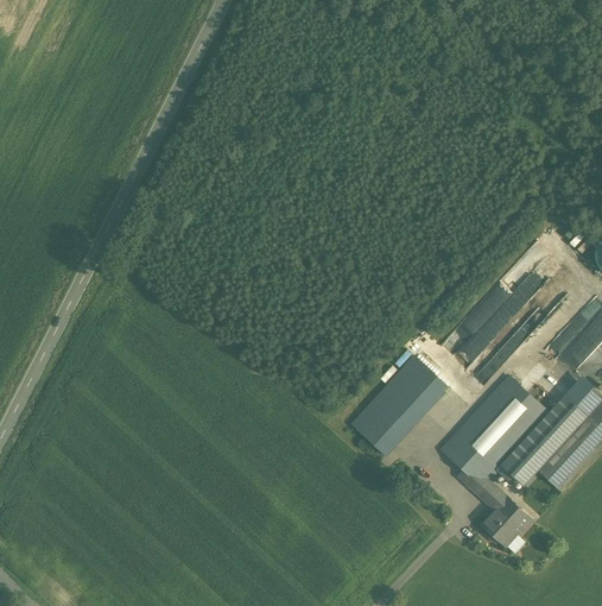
[(574,223),(562,237),(581,254),(593,240),(574,223)]
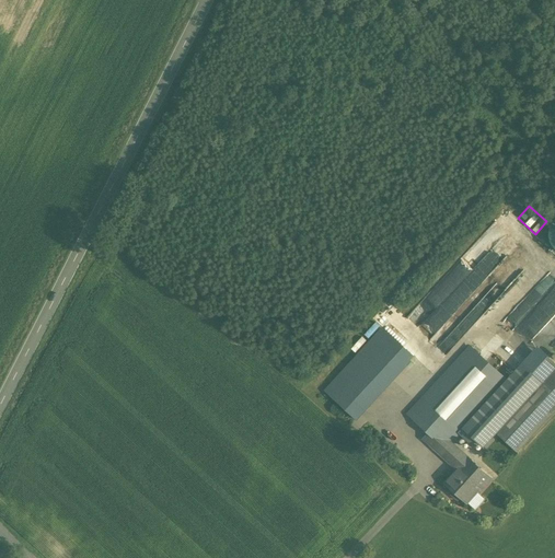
[(470,292),(476,285),(476,281),(477,279),(480,272),(477,264),(486,271),(488,272),(485,258),(477,259),(473,255),(471,246),(428,294),(435,299),(432,304),(434,305),(430,310),(428,309),(427,313),(425,315),(425,318),(442,300),(441,300),(447,294),(457,291),(461,295),(462,290),(470,292)]
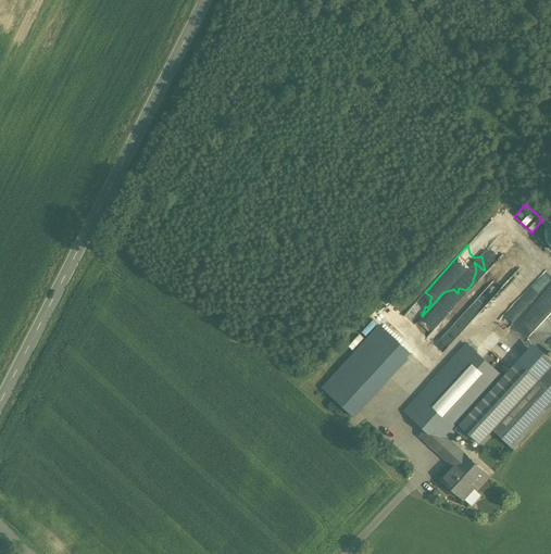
[(413,326),(433,344),(460,317),(466,324),(498,291),(489,284),(471,301),(463,293),(442,315),(433,306),(413,326)]
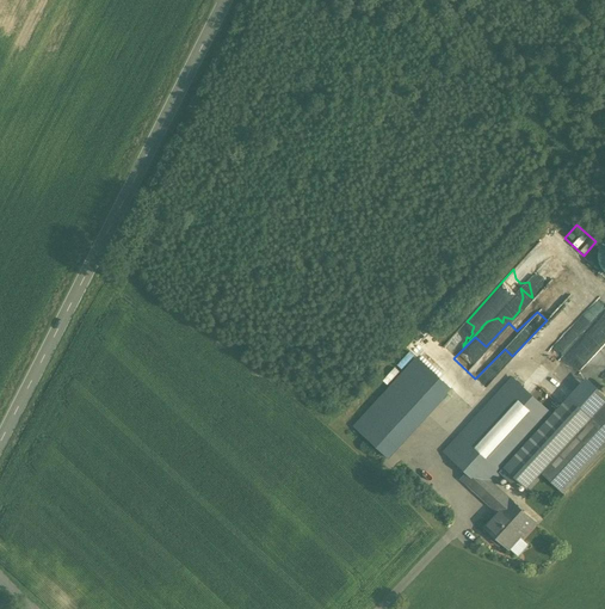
[(391,446),(439,395),(405,364),(358,414),(391,446)]
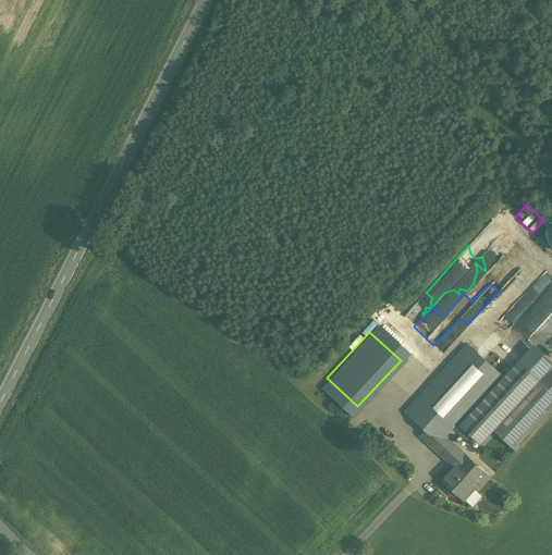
[(501,374),(464,341),(402,409),(428,434),(424,440),(450,464),(434,480),(461,503),(486,473),(448,438),(457,424),(477,443),(489,428),(511,448),(551,404),(551,392),(514,359),(501,374)]
